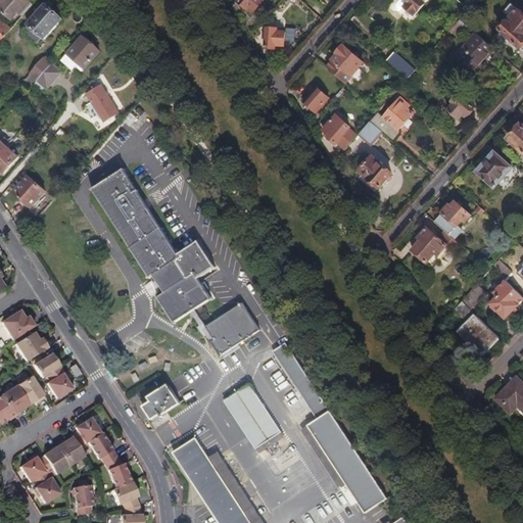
[(21,15),(32,4),(27,0),(0,0),(0,10),(10,19),(17,12),(21,15)]
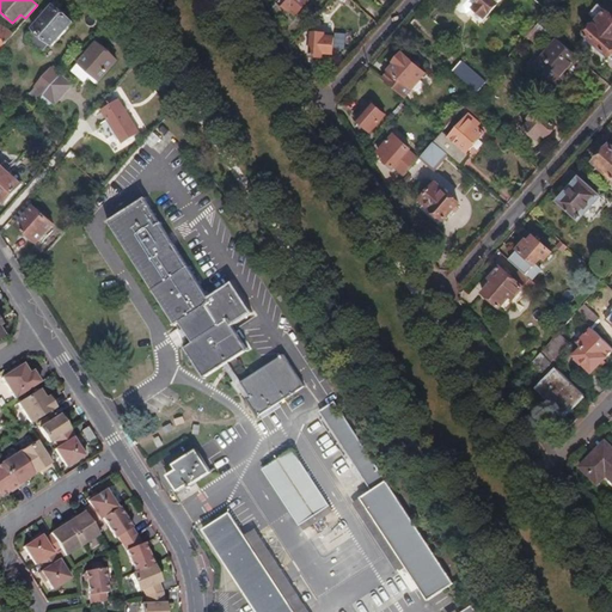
[(311,0),(310,0),(279,0),(282,2),(281,5),(295,18),(311,0)]
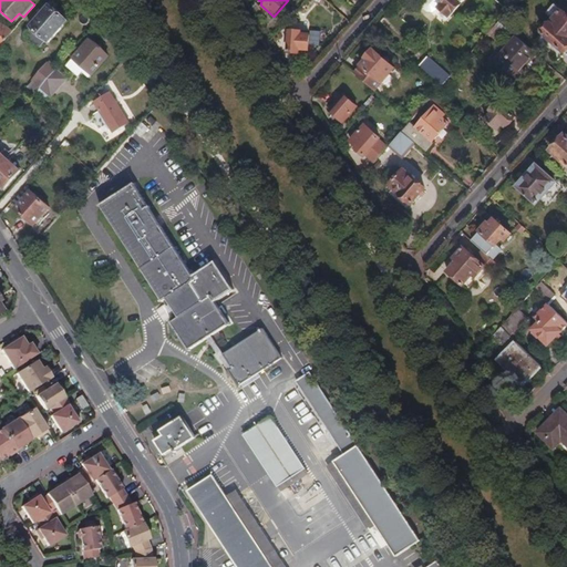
[(447,18),(462,0),(421,0),(421,2),(422,8),(425,11),(431,12),(435,10),(437,8),(447,18)]
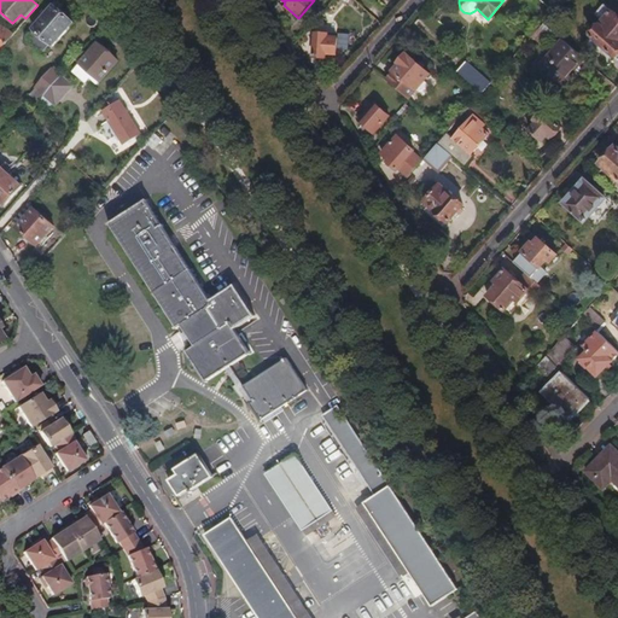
[(52,45),(73,22),(51,5),(31,28),(35,30),(29,38),(42,50),(48,42),(52,45)]
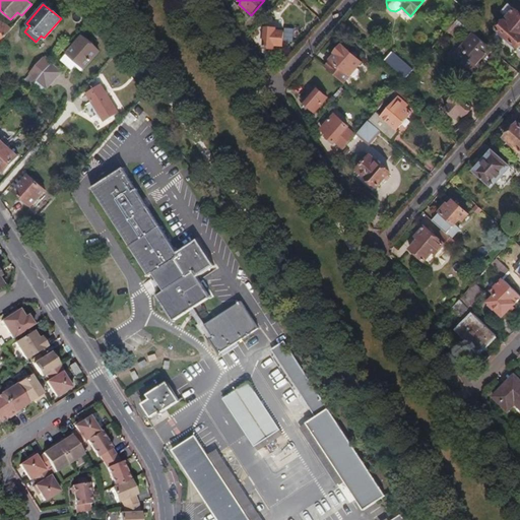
[(511,56),(519,46),(519,14),(509,4),(501,13),(507,18),(491,37),(511,56)]
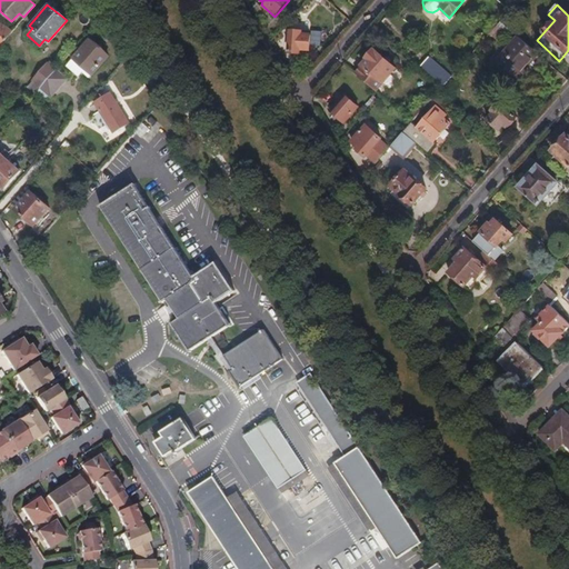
[(509,12),(502,7),(498,11),(505,17),(509,12)]
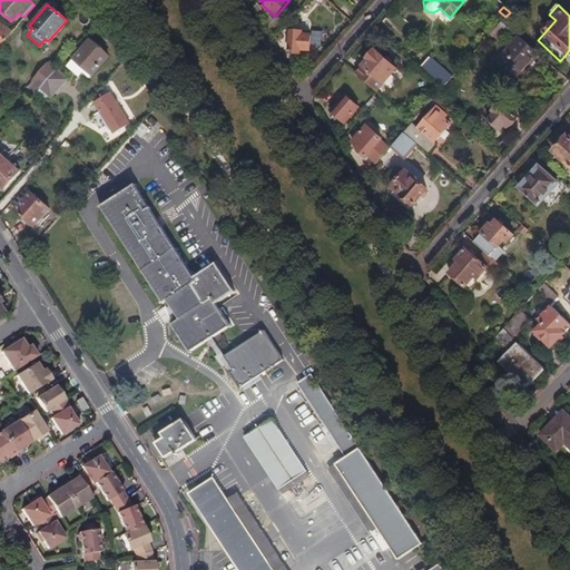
[(509,21),(513,16),(510,12),(505,17),(501,21),(503,23),(507,19),(509,21)]
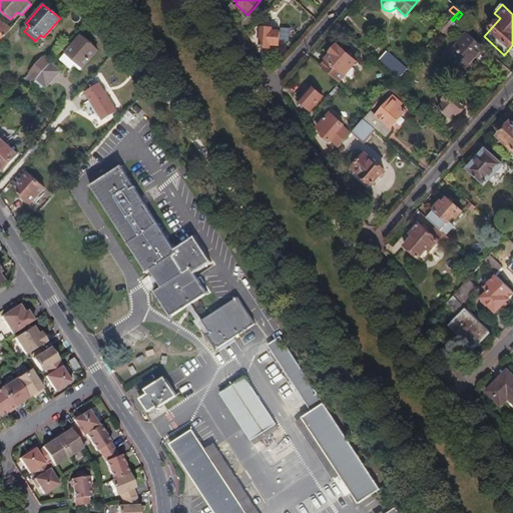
[(259,27),(269,16),(266,13),(255,24),(259,27)]
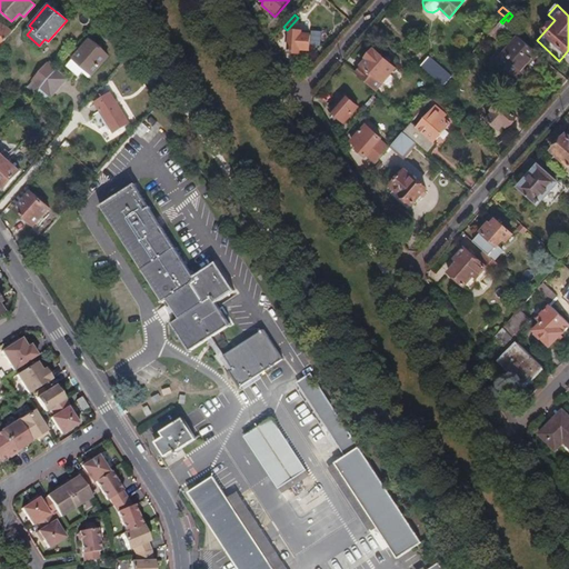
[(0,35),(5,39),(11,31),(0,21),(0,35)]
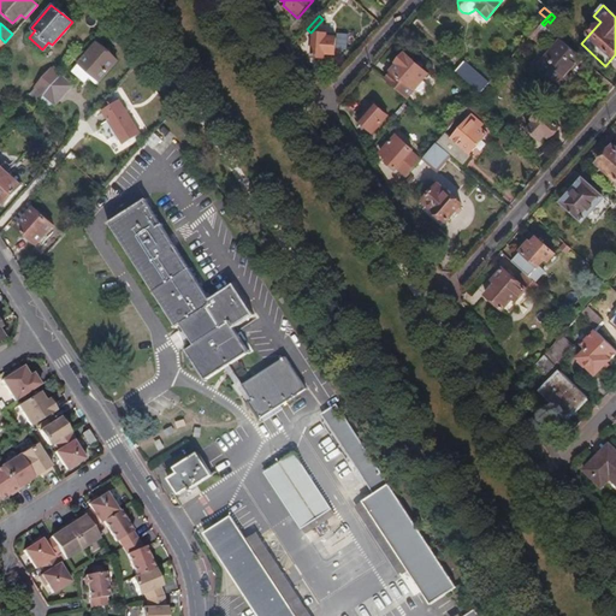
[(545,37),(537,29),(531,36),(539,45),(545,37)]
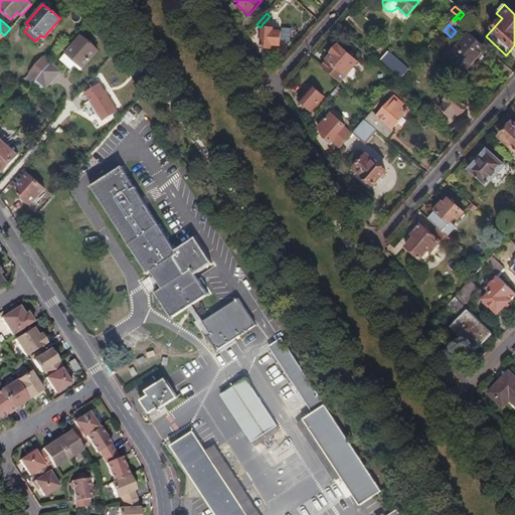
[(482,55),(488,49),(468,32),(449,54),(469,71),(470,69),(475,73),(487,59),(482,55)]
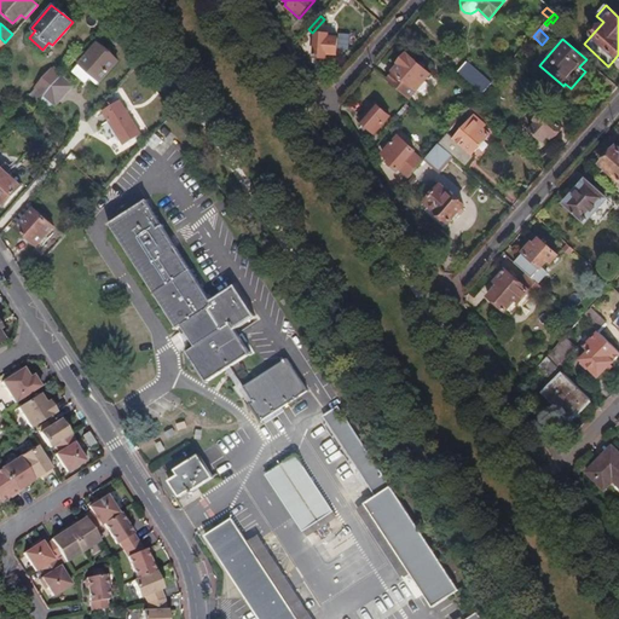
[(333,61),(333,45),(323,45),(323,41),(311,41),(311,65),(323,64),(323,61),(333,61)]
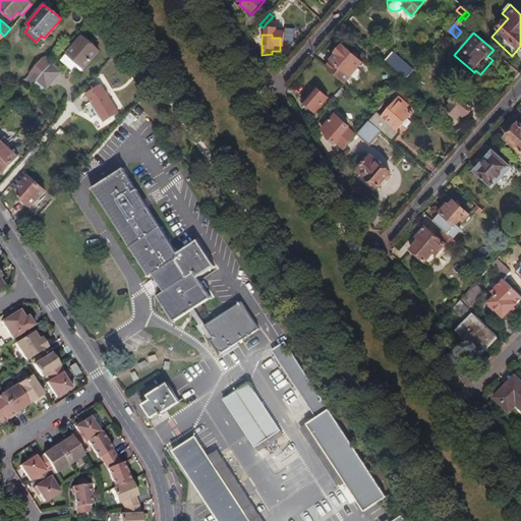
[(98,51),(80,37),(66,54),(83,68),(98,51)]
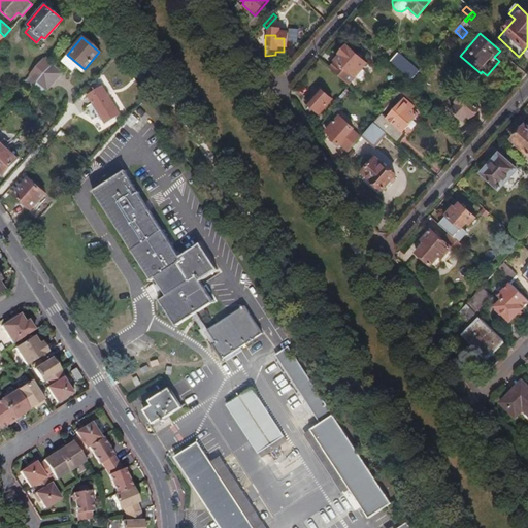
[(349,85),(366,64),(360,59),(360,58),(348,46),(339,56),(340,57),(330,68),(349,85)]
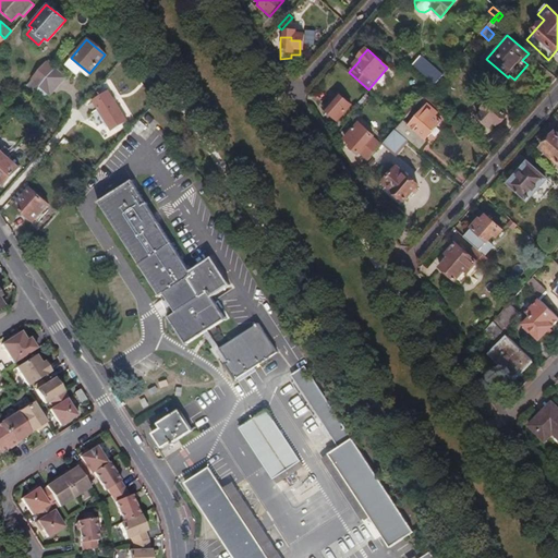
[(444,74),(424,57),(415,67),(435,84),(444,74)]
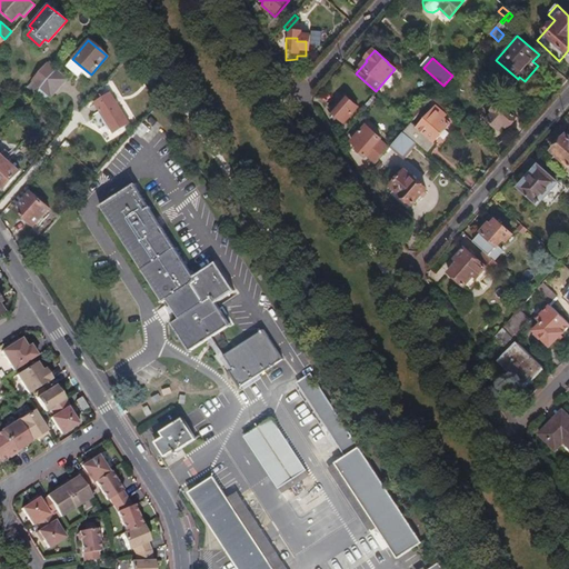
[(41,86),(55,70),(47,63),(31,81),(39,88),(41,86)]
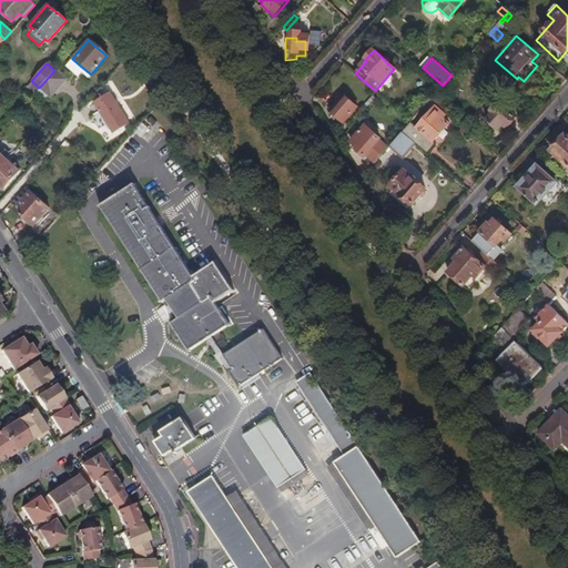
[(67,80),(63,77),(64,75),(56,69),(54,70),(41,85),(50,93),(58,83),(62,87),(67,80)]
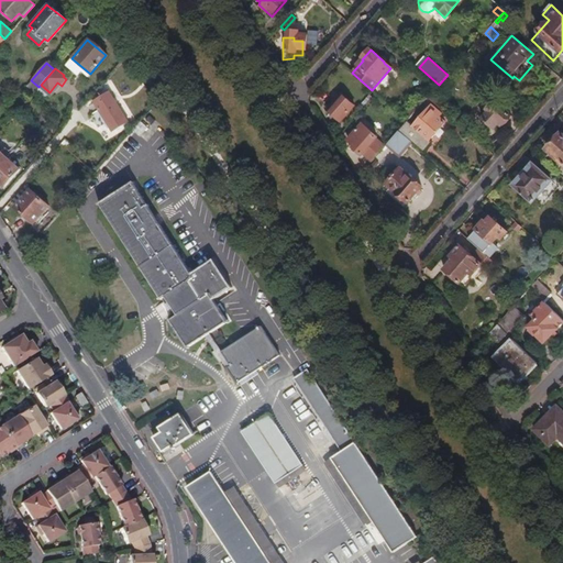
[(507,87),(496,77),(493,81),(504,90),(507,87)]
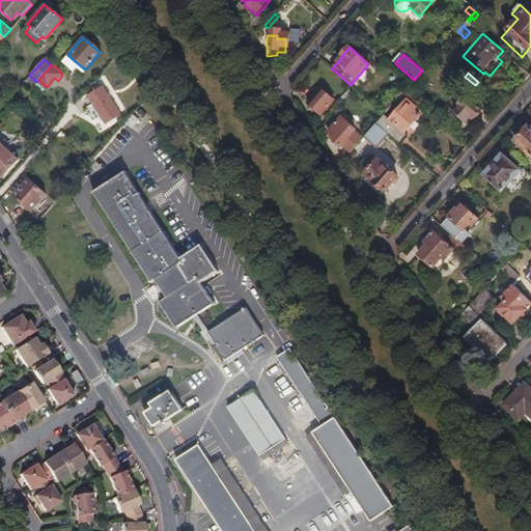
[(36,82),(29,76),(24,81),(31,87),(36,82)]
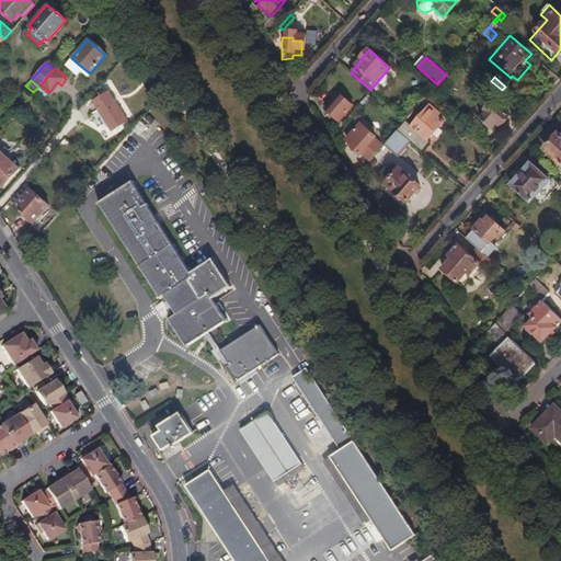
[(129,121),(109,91),(93,102),(114,132),(129,121)]
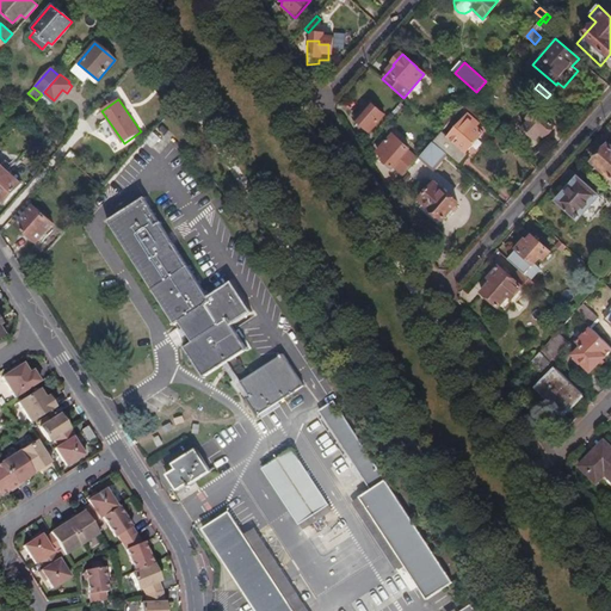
[(368,133),(383,116),(369,103),(353,121),(368,133)]
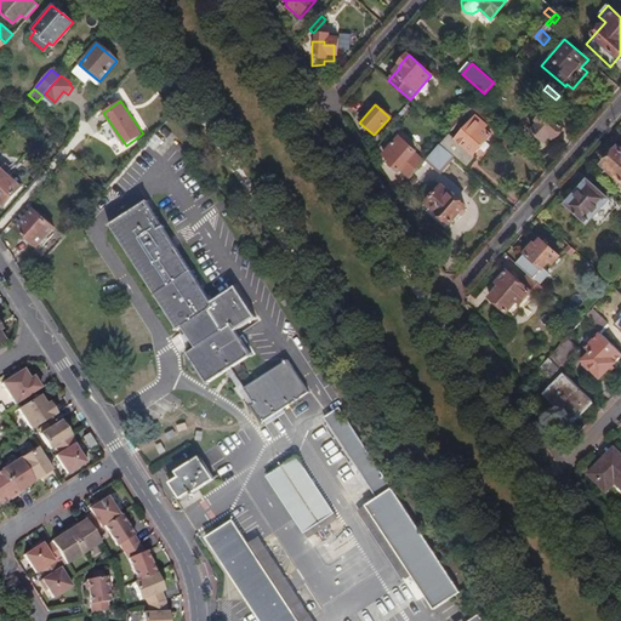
[(398,121),(410,108),(406,104),(394,118),(398,121)]
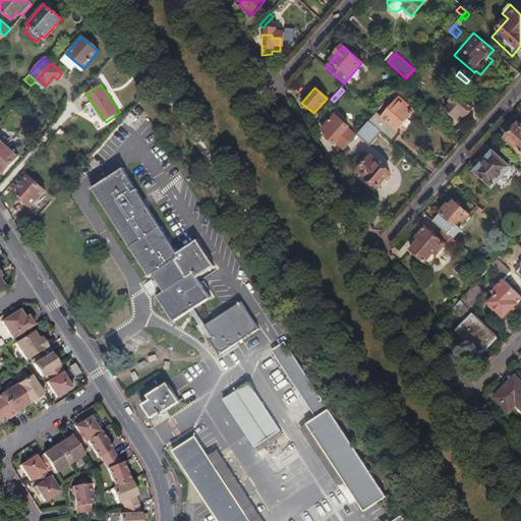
[(412,99),(399,88),(396,91),(409,103),(412,99)]
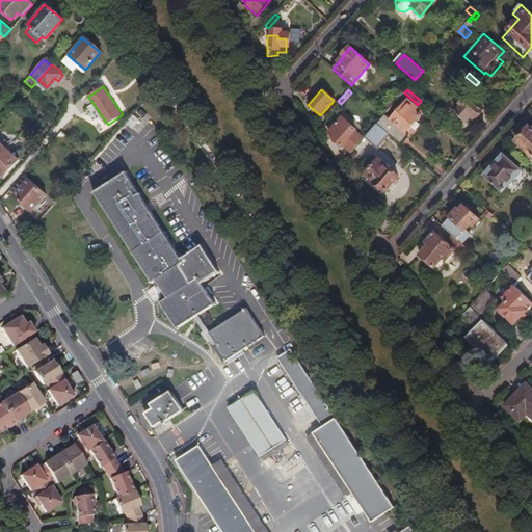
[(483,111),(467,97),(459,104),(461,106),(455,112),(467,122),(472,115),(476,118),(483,111)]
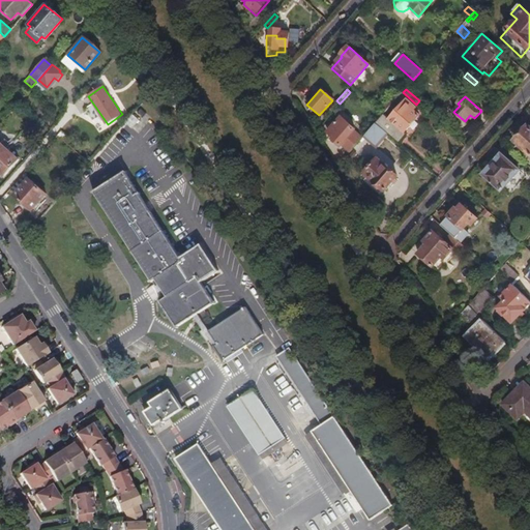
[(404,134),(419,115),(412,109),(415,107),(407,99),(389,119),(383,114),(375,123),(387,134),(393,140),(401,130),(404,134)]
